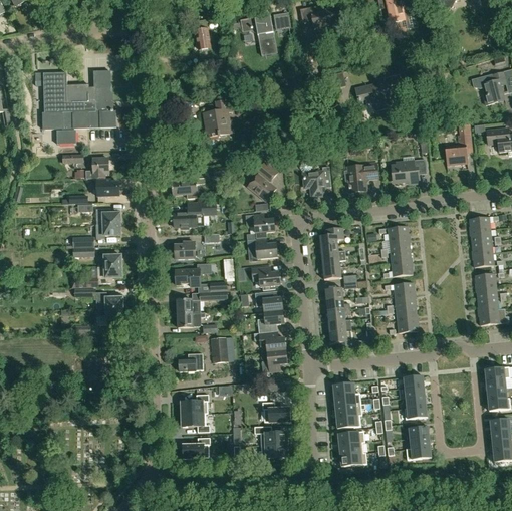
[(386,6),(390,22),(405,18),(407,27),(418,25),(416,17),(407,12),(411,5),(410,0),(405,1),(404,0),(377,0),(379,7),(386,6)]
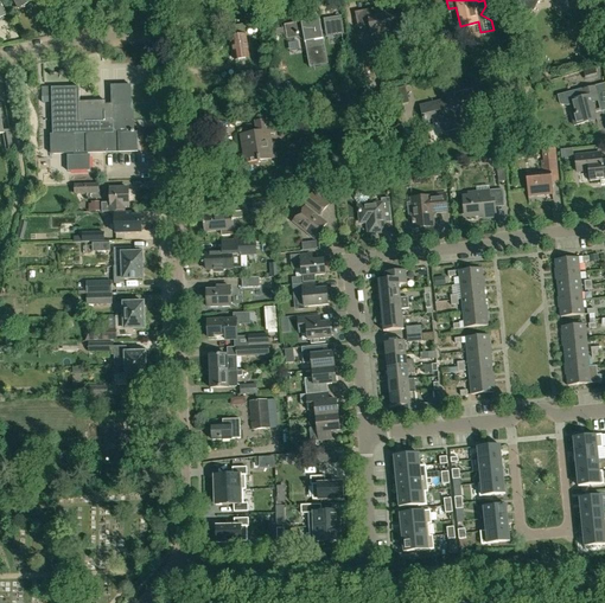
[(518,0),(518,2),(516,7),(527,14),(536,0),(518,0)]
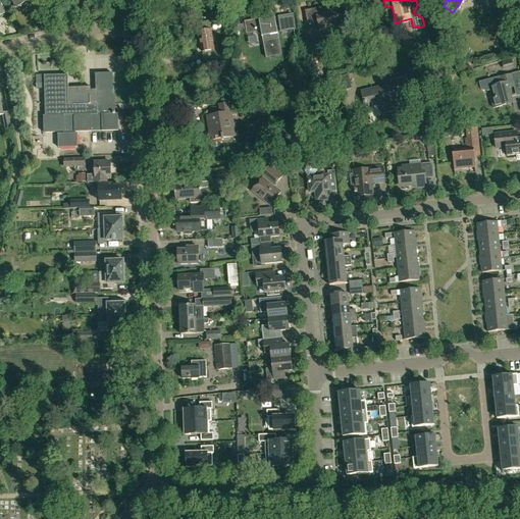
[(345,5),(327,8),(327,5),(323,6),(323,4),(307,7),(307,11),(305,11),(307,20),(317,18),(318,27),(348,21),(345,5)]
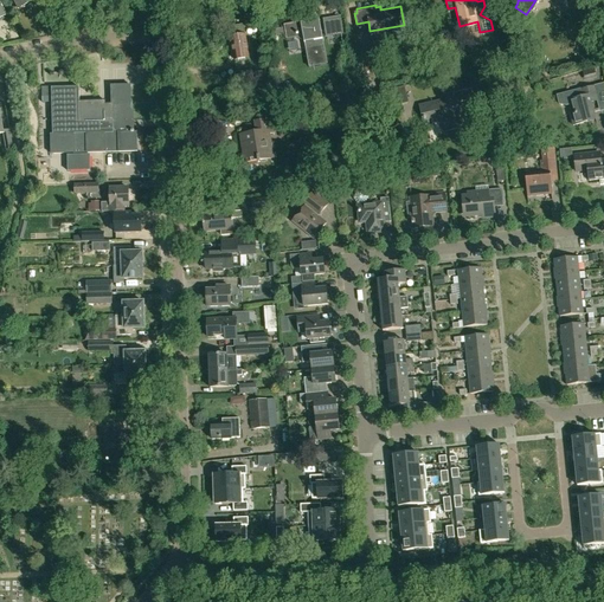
[(308,64),(326,60),(317,15),(283,23),(286,36),(296,34),(303,39),(308,64)]
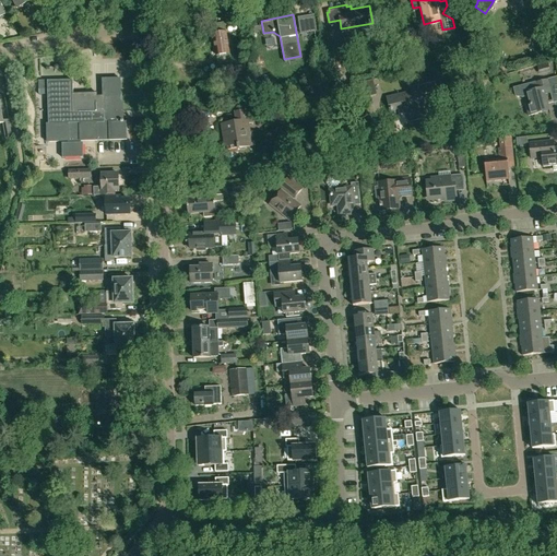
[(226,51),(224,30),(223,30),(222,20),(213,21),(212,22),(210,22),(210,23),(210,24),(212,32),(214,52),(226,51)]
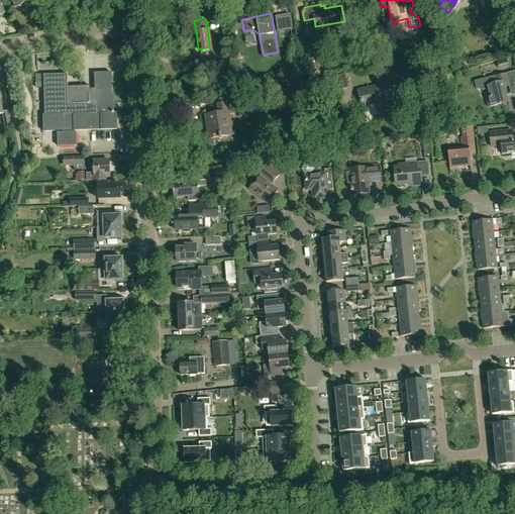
[(441,42),(430,45),(433,59),(445,55),(441,42)]
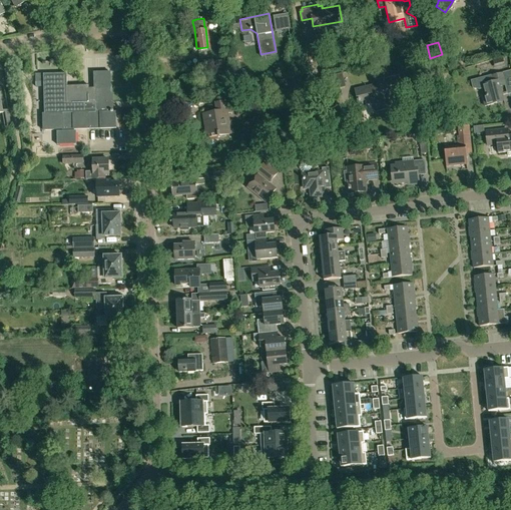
[(504,63),(502,55),(492,59),(494,66),(504,63)]
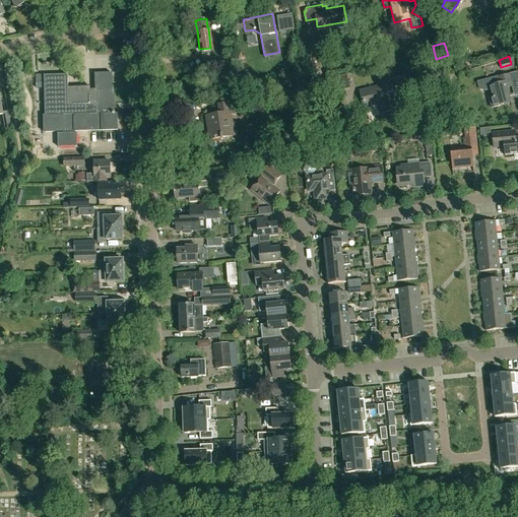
[(216,61),(218,75),(229,74),(227,59),(216,61)]
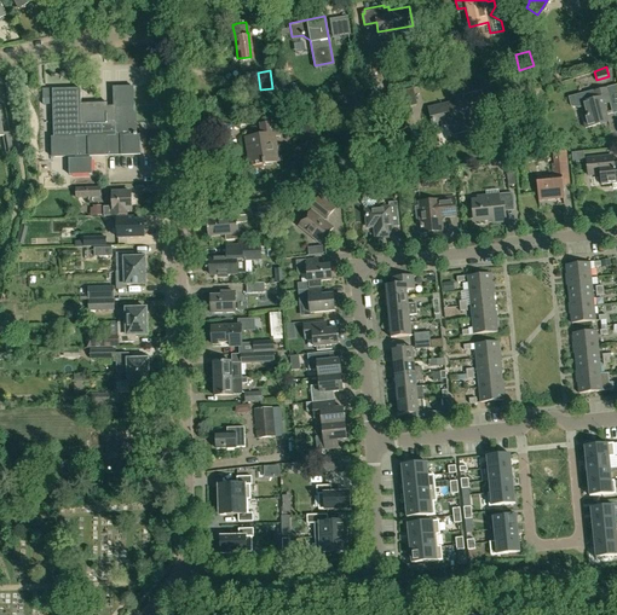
[(79,86),(51,86),(41,86),(41,96),(51,96),(52,134),(48,134),(50,154),(74,154),(74,155),(67,156),(68,172),(90,170),(90,155),(87,155),(87,152),(138,151),(138,132),(134,132),(133,109),(132,110),(132,83),(111,83),(113,120),(80,121),(79,86)]
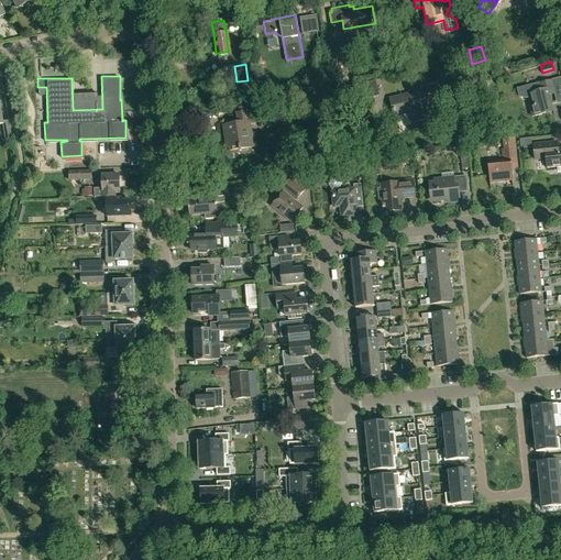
[(525,95),(530,94),(532,101),(528,102),(531,113),(552,108),(548,92),(556,90),(551,77),(516,87),(518,95),(525,95)]
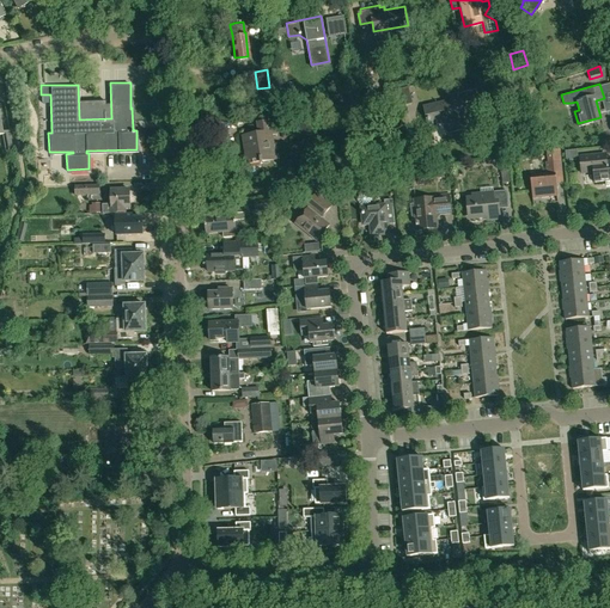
[(461,114),(463,112),(458,96),(424,104),(428,122),(446,117),(449,129),(464,126),(461,114)]
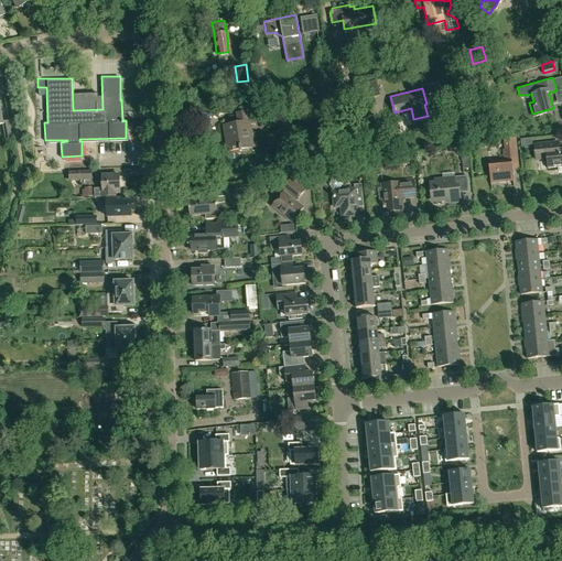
[(248,121),(255,120),(252,107),(235,110),(237,120),(223,122),(227,144),(238,143),(238,147),(251,144),(248,121)]
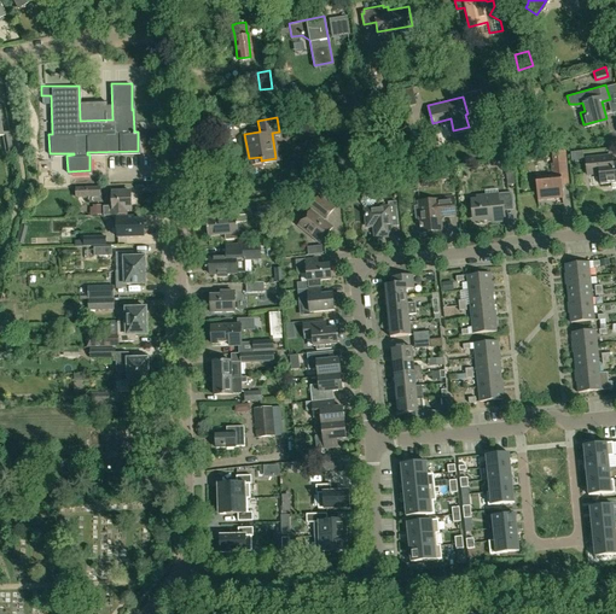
[(361,133),(358,118),(347,121),(350,135),(361,133)]
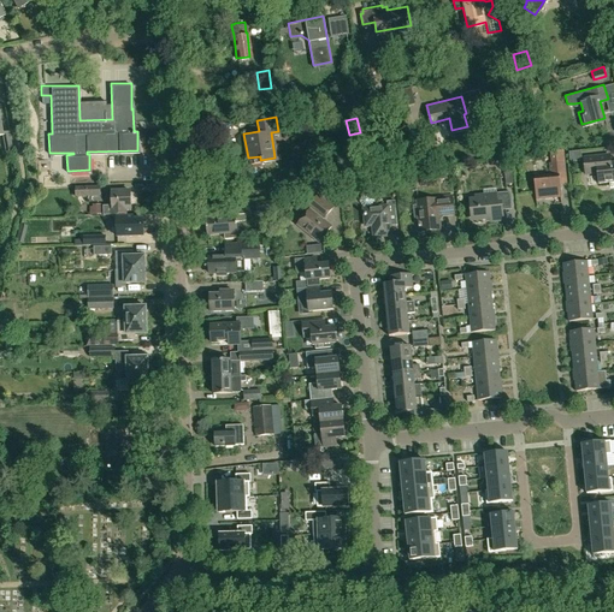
[(7,129),(1,130),(0,124),(0,132),(1,132),(4,149),(11,148),(7,129)]
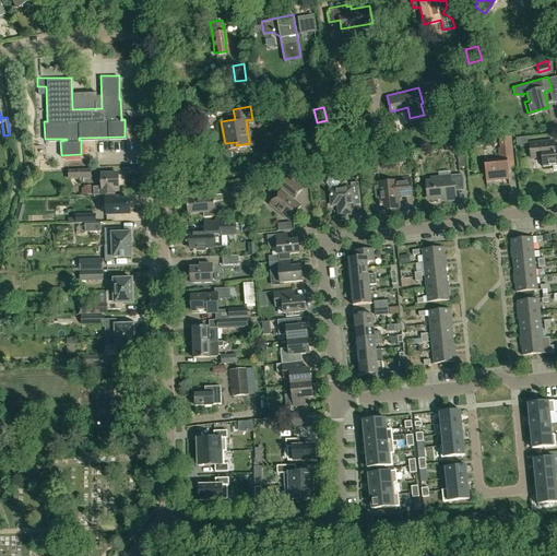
[(508,175),(505,145),(510,144),(509,134),(497,135),(498,145),(497,145),(498,158),(483,160),(485,178),(508,175)]
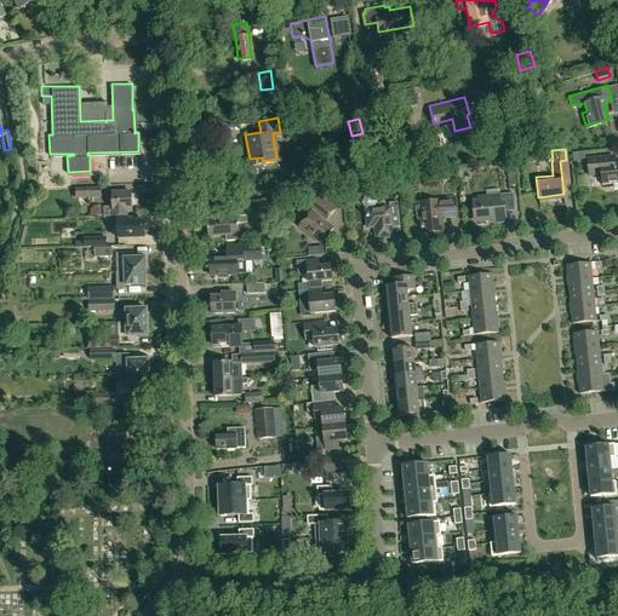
[(617,160),(606,161),(605,154),(587,155),(588,172),(600,171),(601,180),(612,179),(613,185),(617,184),(617,160)]
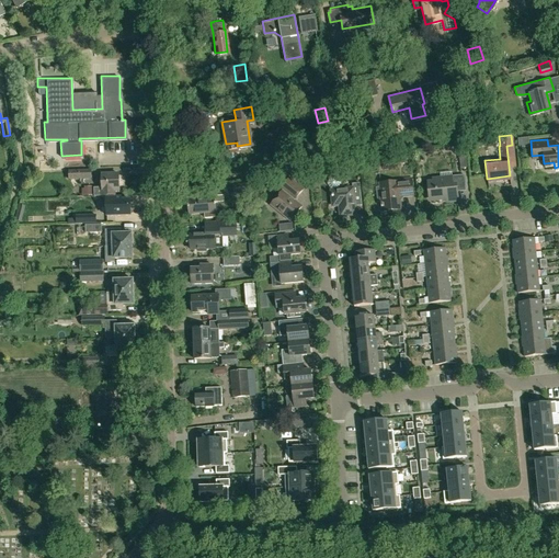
[(67,168),(68,177),(91,177),(91,167),(67,168)]
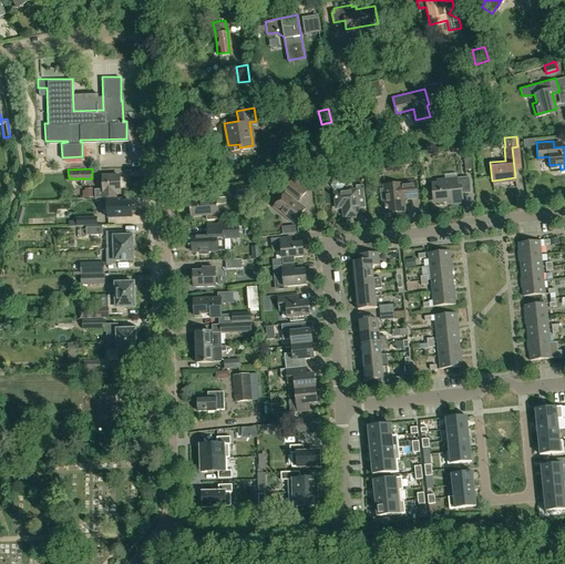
[(94,187),(94,195),(114,195),(114,190),(120,190),(119,173),(102,173),(102,187),(94,187)]
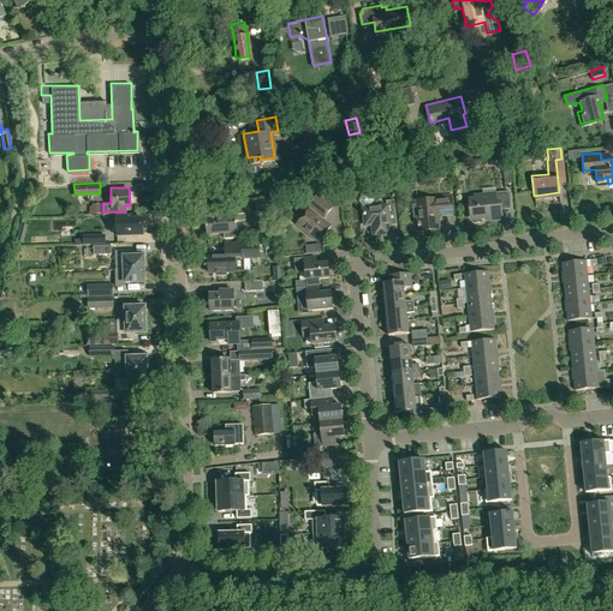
[(500,204),(510,203),(507,189),(472,192),(472,196),(468,197),(469,213),(474,213),(474,217),(501,215),(500,204)]
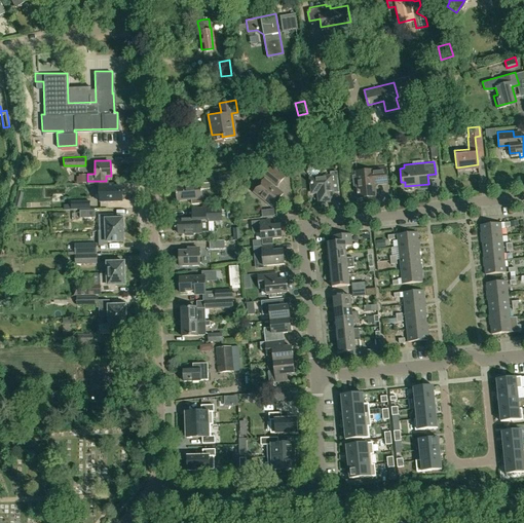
[(329,175),(314,176),(317,169),(313,163),(307,163),(305,170),(309,176),(308,176),(309,187),(315,186),(316,191),(317,200),(332,198),(331,190),(337,190),(335,170),(329,170),(329,175)]
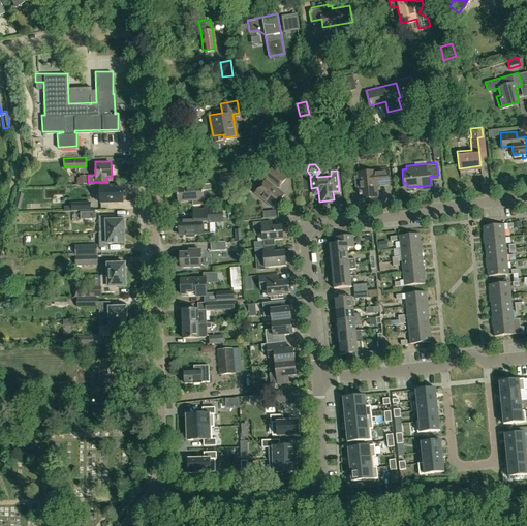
[(277,184),(284,176),(272,165),(264,176),(265,178),(254,190),(272,206),(284,192),(277,184)]
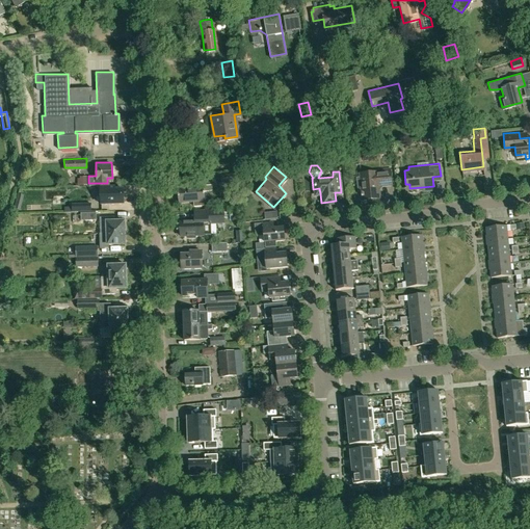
[(378,183),(391,182),(390,166),(382,166),(382,169),(377,170),(377,169),(360,170),(362,197),(379,196),(378,183)]
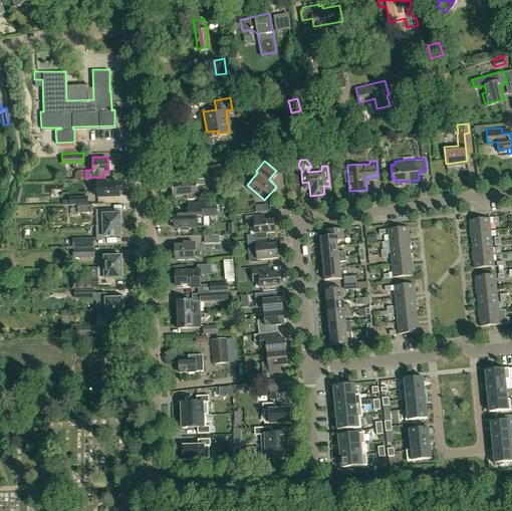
[(228,165),(212,167),(214,177),(229,174),(228,165)]
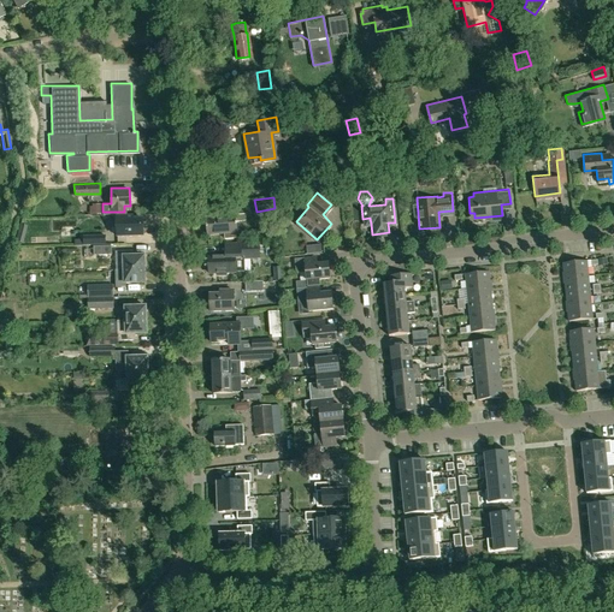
[(100,211),(100,209),(100,201),(90,202),(90,205),(88,205),(88,212),(100,211)]
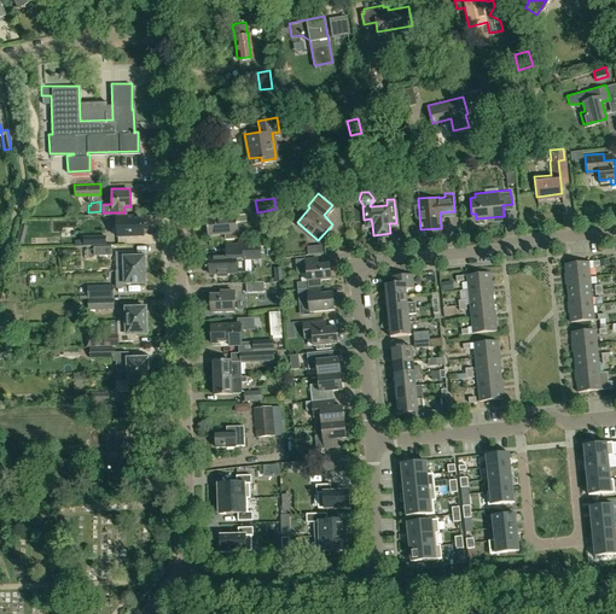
[(244,210),(214,212),(214,216),(207,217),(208,232),(224,231),(224,237),(234,235),(234,231),(237,231),(236,220),(245,218),(244,210)]
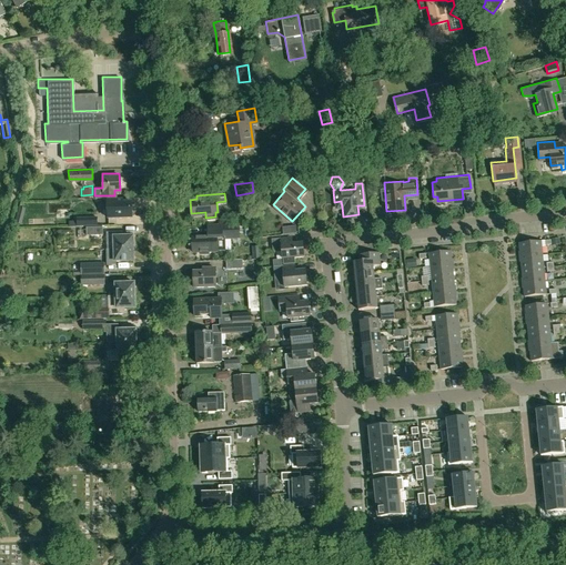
[(121,197),(107,198),(107,217),(131,215),(131,200),(121,200),(121,197)]
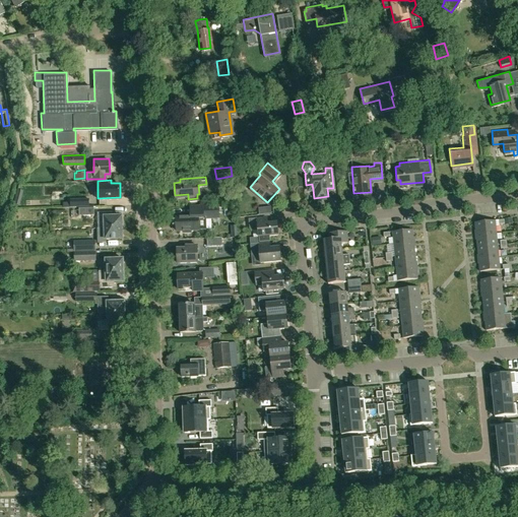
[(68,194),(57,194),(57,202),(68,202),(68,194)]
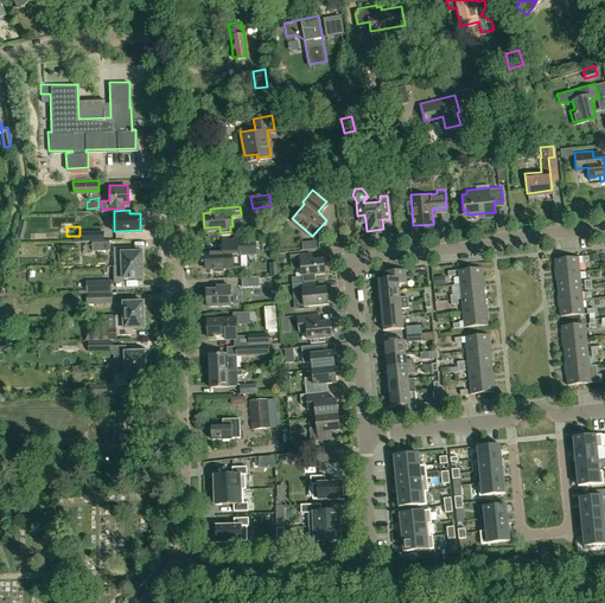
[(231,265),(231,258),(230,250),(233,250),(233,252),(254,252),(253,233),(247,233),(247,236),(233,237),(233,241),(221,242),(221,250),(204,251),(205,267),(212,267),(214,269),(220,269),(218,267),(231,265)]
